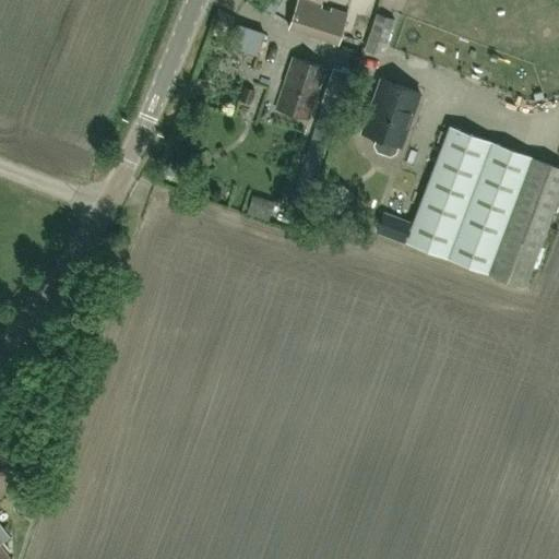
[(321,4),(307,0),(298,0),(289,28),(337,45),(347,13),(332,8),(330,14),(319,11),(321,4)]
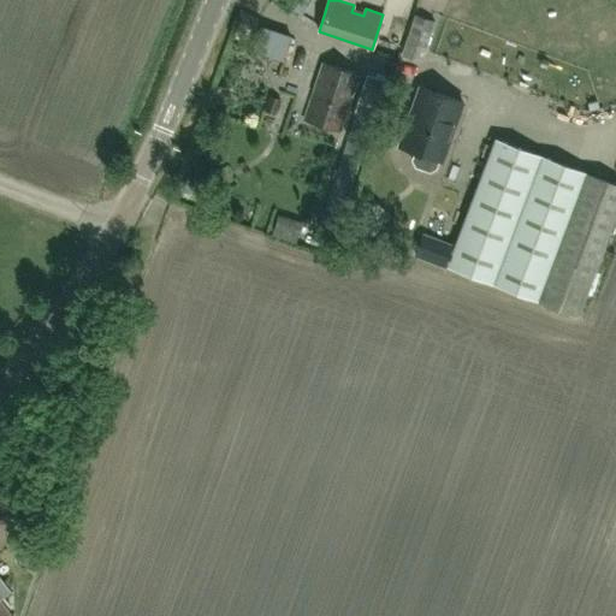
[(434,22),(416,16),(403,53),(421,59),(434,22)]
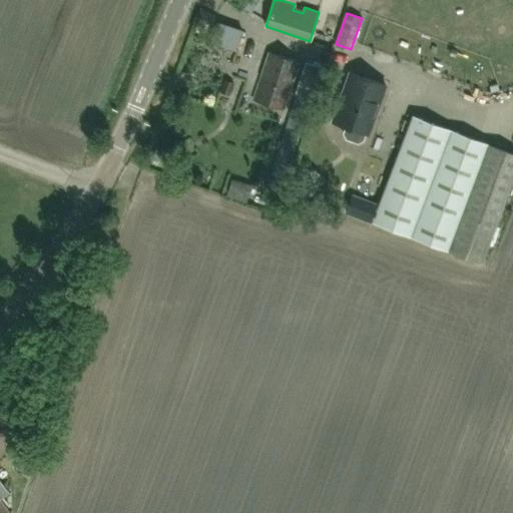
[(285,109),(300,61),(271,51),(254,99),(285,109)]
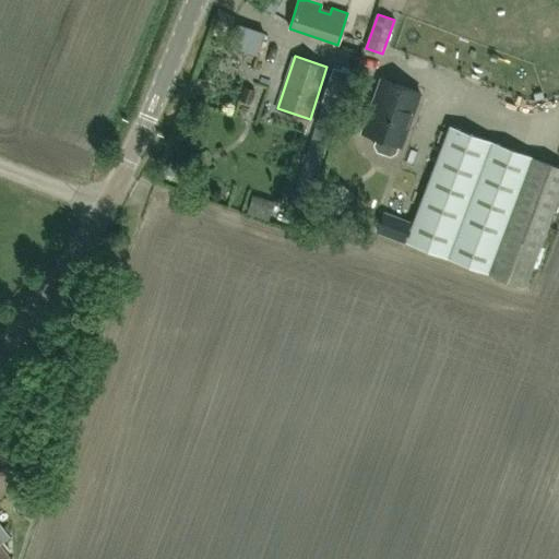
[(397,151),(400,143),(403,144),(421,92),(382,78),(364,131),(379,137),(377,144),(379,149),(392,154),(397,151)]
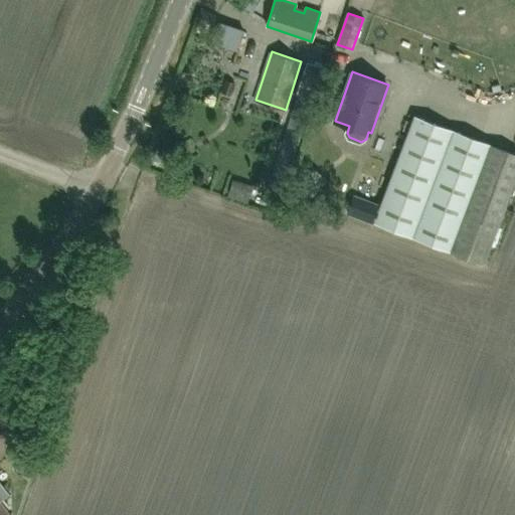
[(231,93),(234,83),(226,80),(222,90),(231,93)]
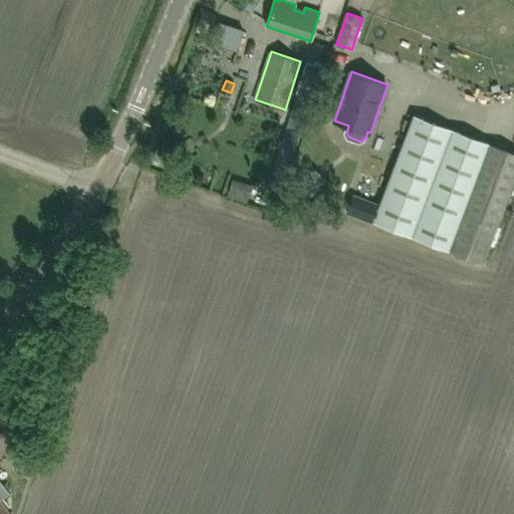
[(513,178),(513,154),(413,115),(373,222),(482,263),(513,178)]
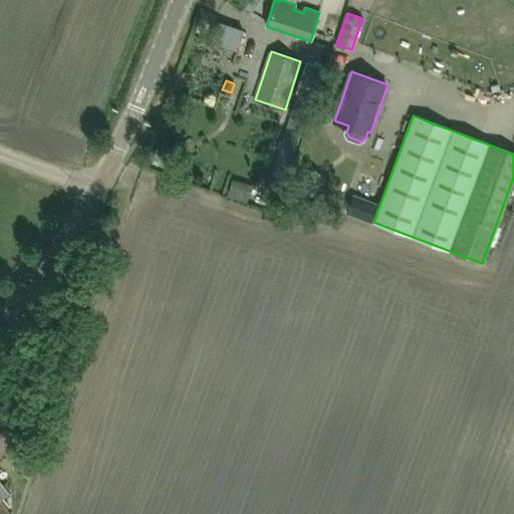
[(18,440),(20,439),(0,414),(0,513),(10,513),(0,500),(0,499),(9,492),(0,480),(0,453),(18,440)]
